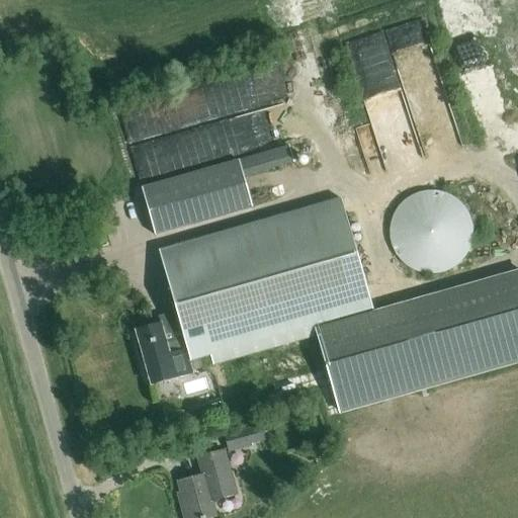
[(346,39),(359,86),(438,64),(424,18),(346,39)]
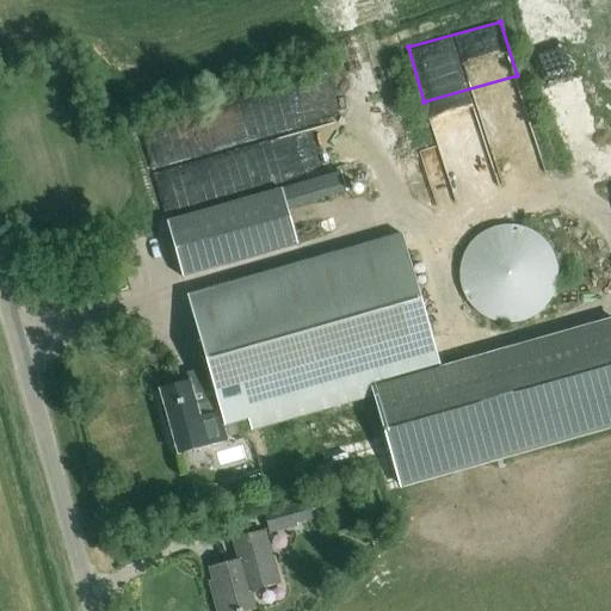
[(181,129),(148,131),(150,165),(184,161),(181,129)]
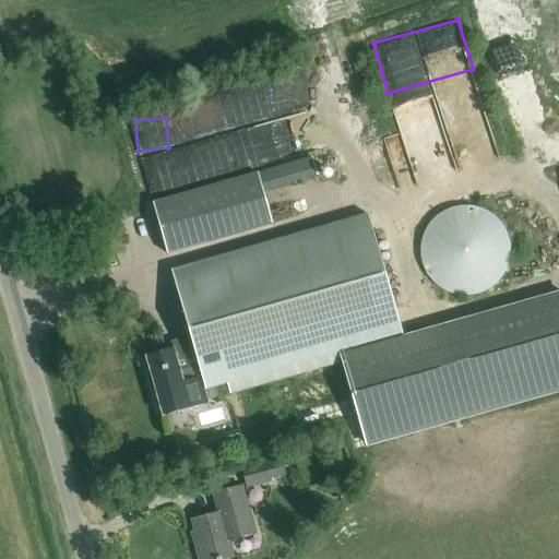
[(318,176),(312,157),(153,203),(168,256),(271,226),(261,192),(318,176)]
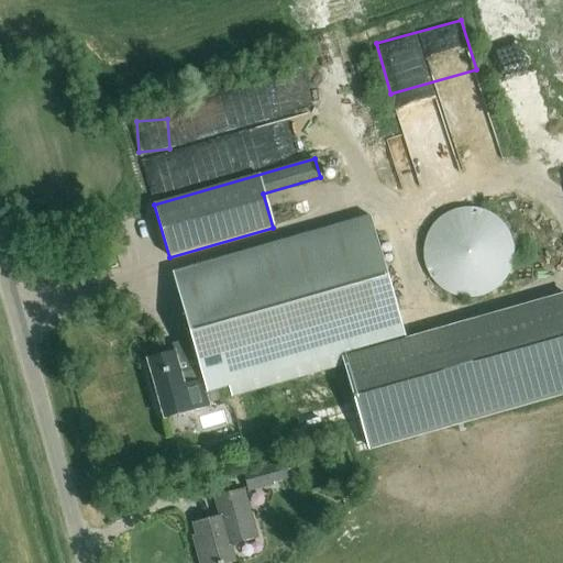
[(467,298),(485,296),(499,286),(510,272),(514,254),(510,236),(500,221),(486,211),(468,208),(451,211),(437,220),(426,235),(422,252),(426,269),(435,285),(450,295),(467,298)]
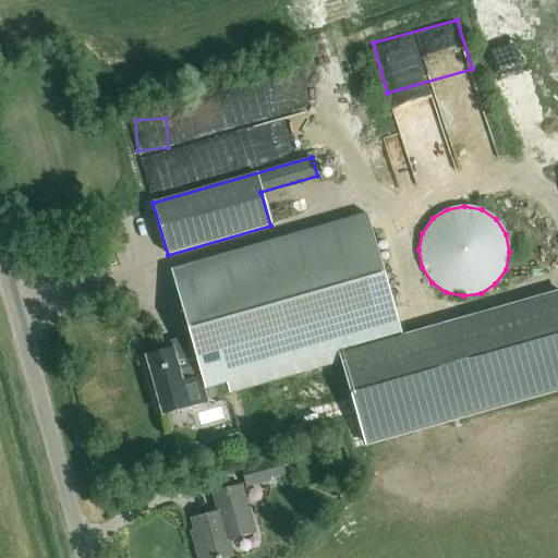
[(204,385),(226,379),(230,393),(339,362),(402,341),(368,222),(173,279),(192,344),(174,350),(173,349),(146,356),(160,408),(187,400),(184,390),(204,385)]
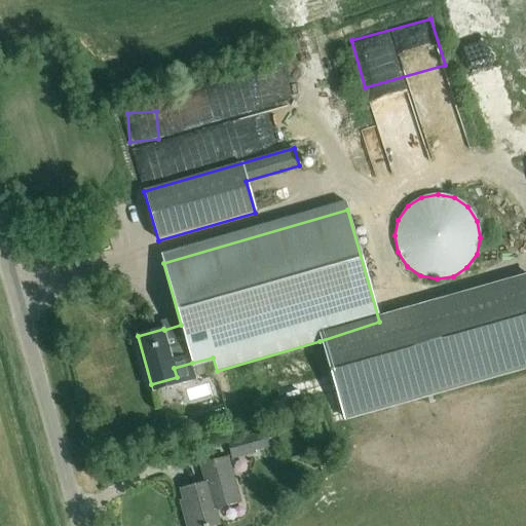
[(525,365),(525,275),(379,322),(320,341),(343,422),(525,365)]
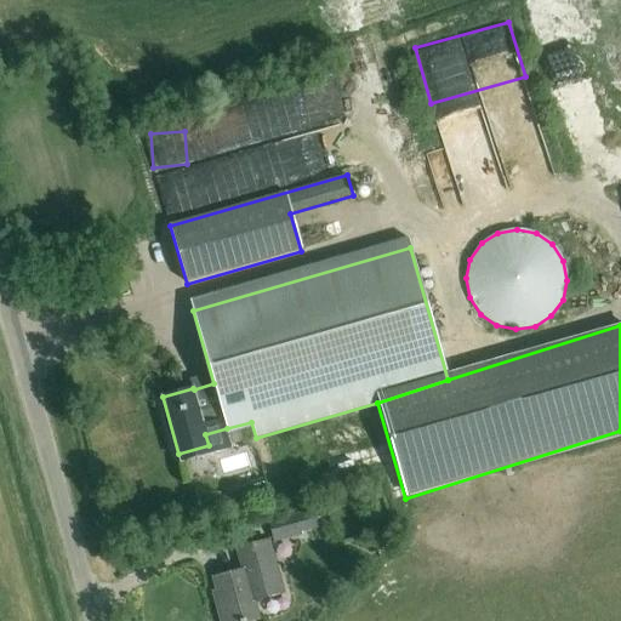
[(317,528),(312,510),(269,520),(274,542),(302,535),(301,531),(317,528)]
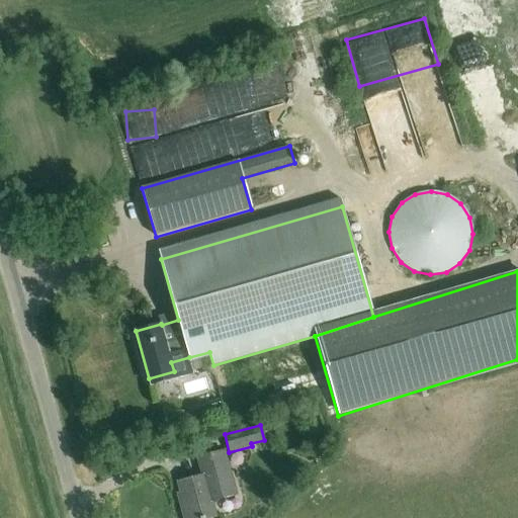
[(211,517),(217,516),(212,501),(237,495),(225,451),(197,458),(202,477),(178,483),(183,501),(180,502),(184,517),(211,517)]
